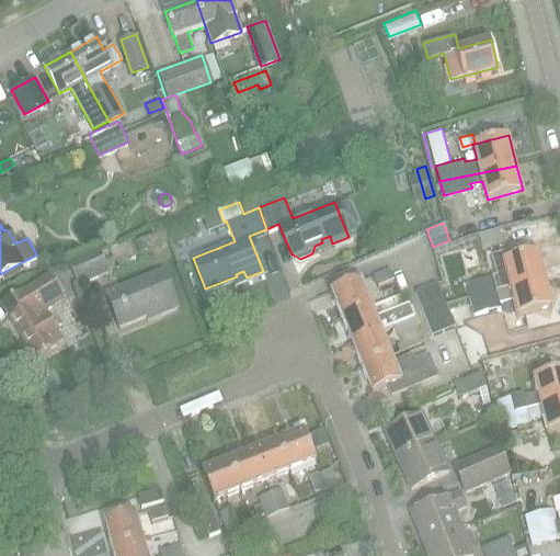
[(499,226),(479,231),(482,245),(502,239),(499,226)]
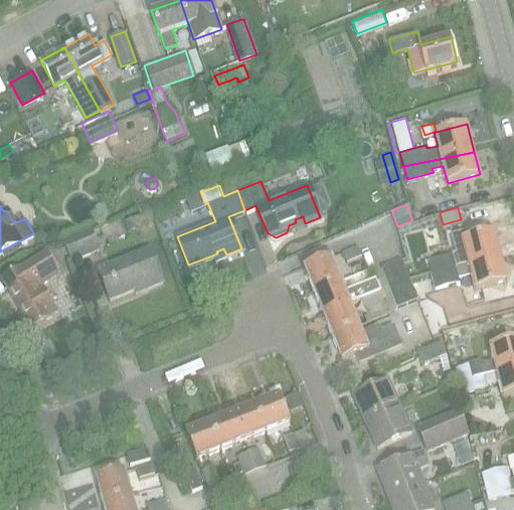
[(138,212),(124,218),(128,228),(142,222),(138,212)]
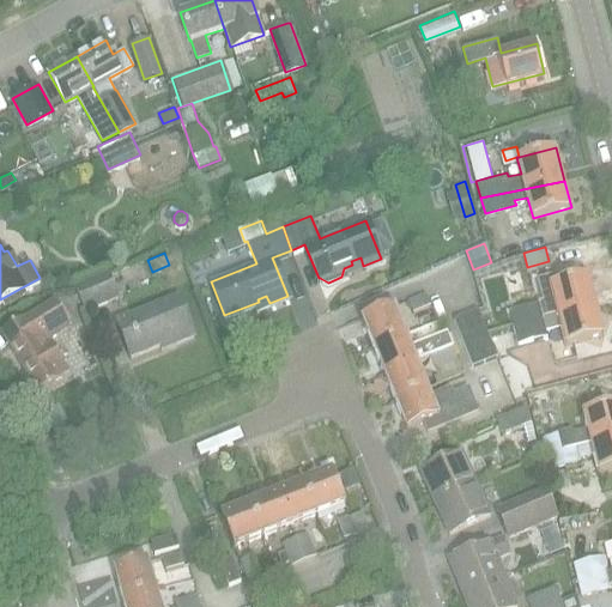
[(561,269),(538,275),(544,299),(540,299),(545,316),(557,313),(558,316),(597,304),(588,274),(563,280),(561,269)]
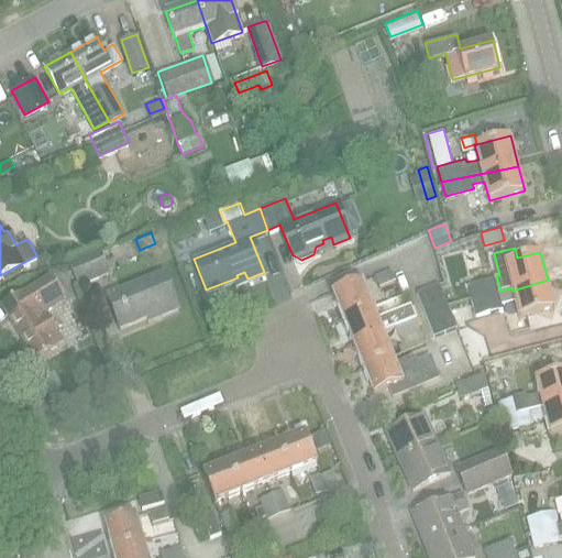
[(70,263),(79,283),(109,272),(100,251),(70,263)]
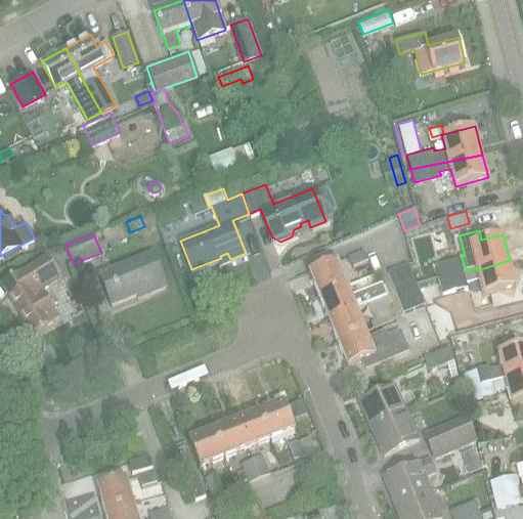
[(349,254),(353,264),(367,259),(363,249),(349,254)]
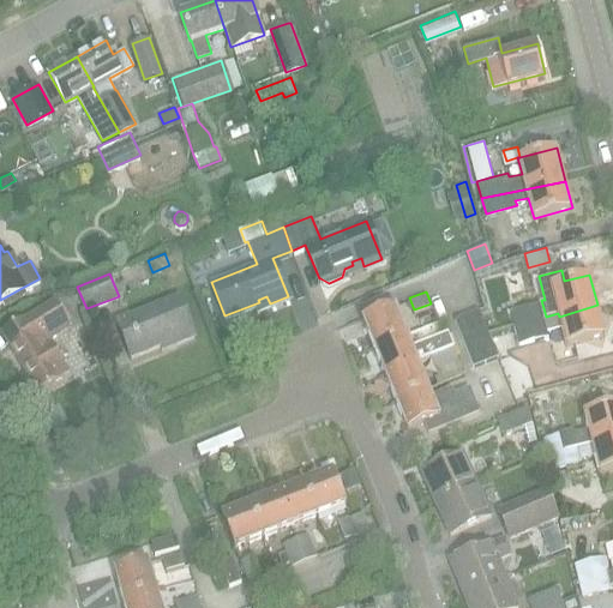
[(164,339),(163,337),(172,335),(174,341),(193,333),(178,295),(116,320),(131,354),(164,339)]
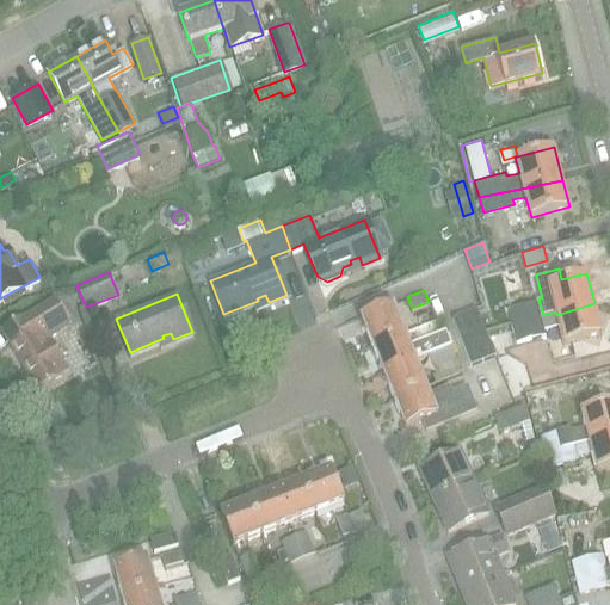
[(10,341),(30,375),(38,388),(69,369),(49,334),(71,321),(54,296),(24,314),(23,313),(1,327),(10,341)]
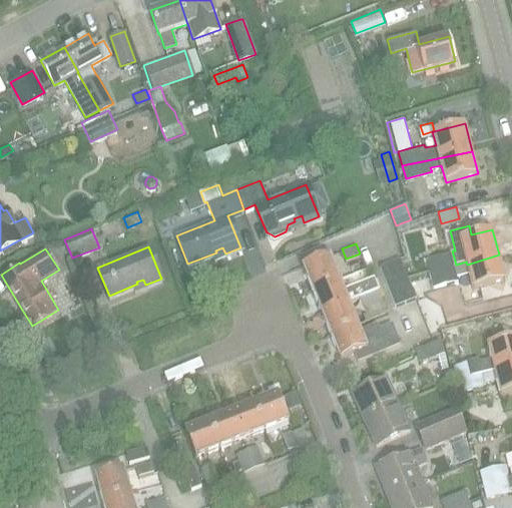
[(429,270),(431,276),(457,268),(456,265),(452,250),(418,260),(416,251),(404,255),(409,275),(429,270)]
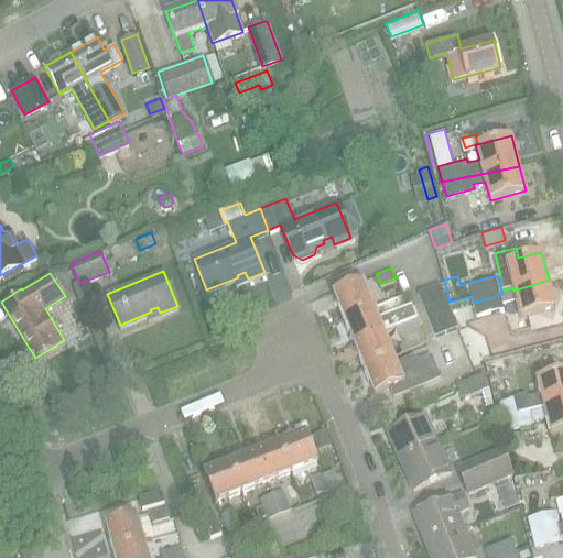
[(332,291),(343,316),(372,304),(361,279),(332,291)]
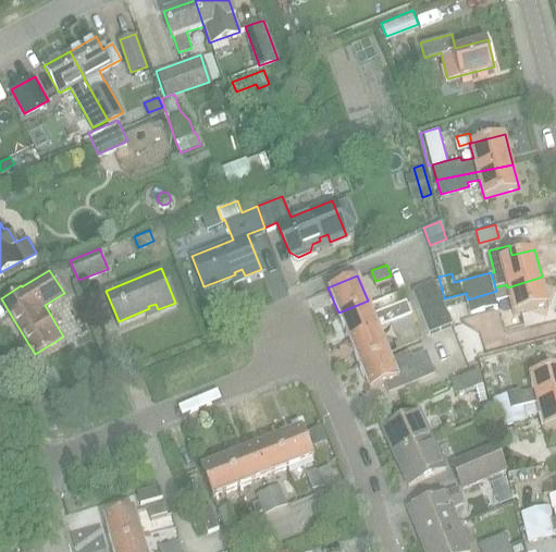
[(496,291),(468,299),(470,308),(497,302),(497,298),(509,295),(514,314),(548,304),(542,277),(507,287),(506,284),(495,287),(496,291)]
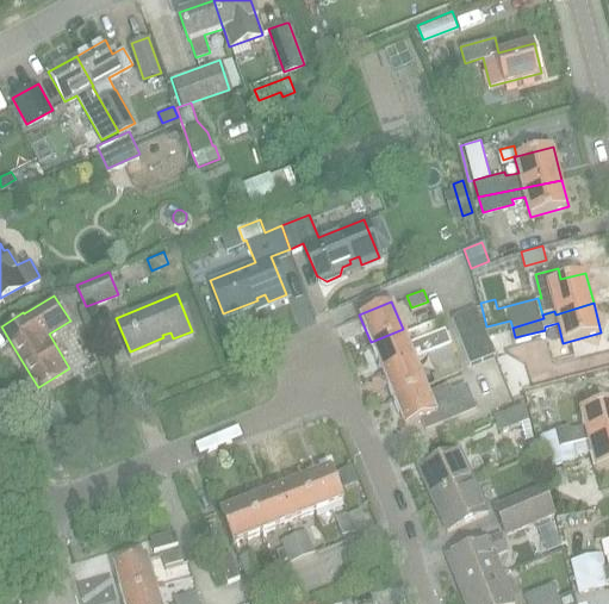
[(476,304),(464,309),(473,331),(485,328),(476,304)]
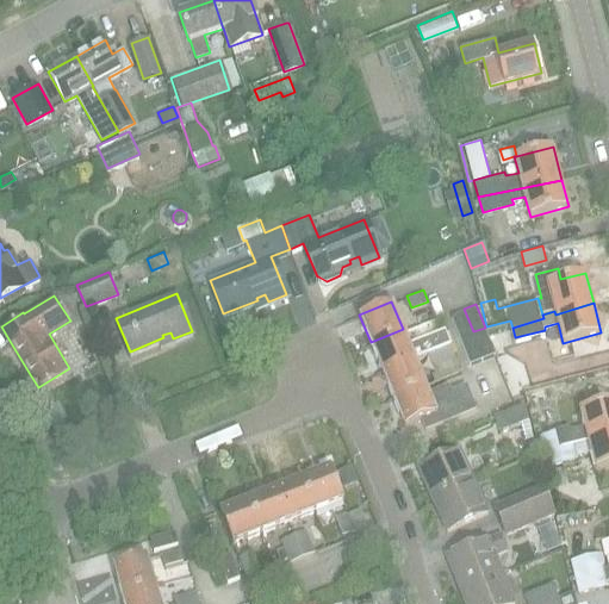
[(464,309),(453,312),(461,336),(473,331),(464,309)]
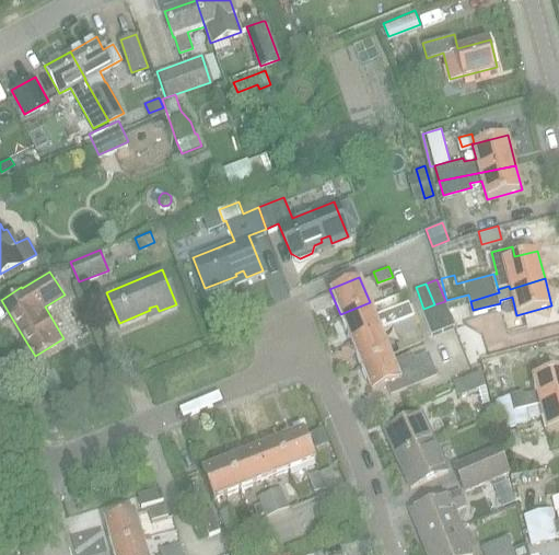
[(445,301),(434,304),(442,326),(453,322),(445,301)]
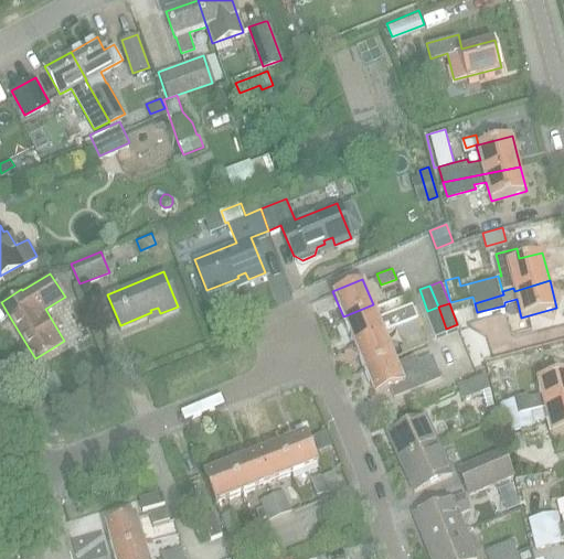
[(343,316),(353,341),(383,329),(383,330),(395,325),(394,324),(415,315),(411,304),(392,313),(391,312),(379,318),(373,304),(343,316)]
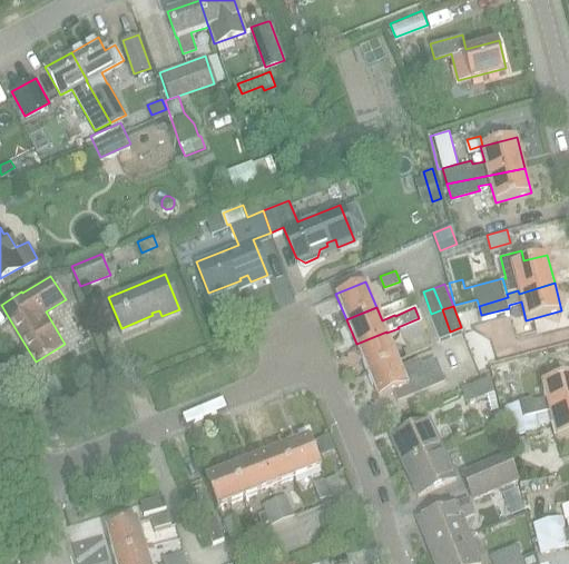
[(442,309),(431,314),(440,336),(450,332),(442,309)]
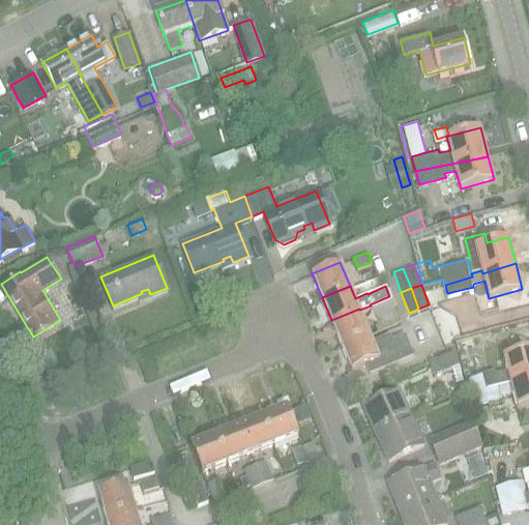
[(370,304),(371,305),(375,316),(393,308),(389,296),(370,304)]
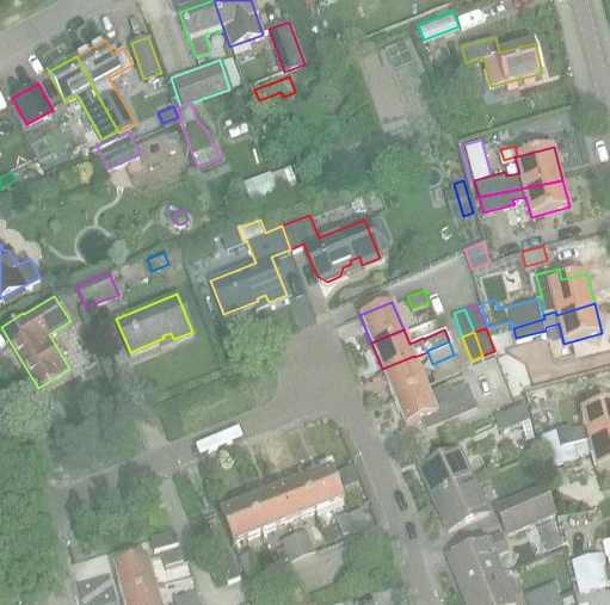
[(382,369),(393,395),(425,384),(414,357),(414,356),(382,369)]
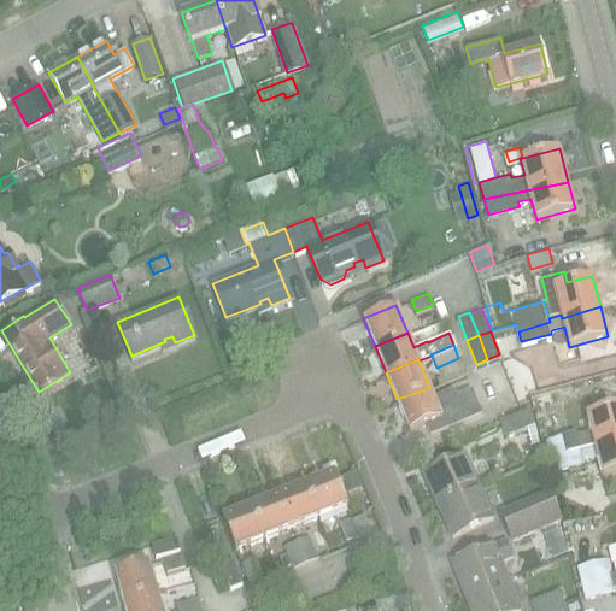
[(429,388),(397,399),(409,429),(427,422),(430,433),(482,412),(471,387),(457,393),(455,387),(433,395),(429,388)]
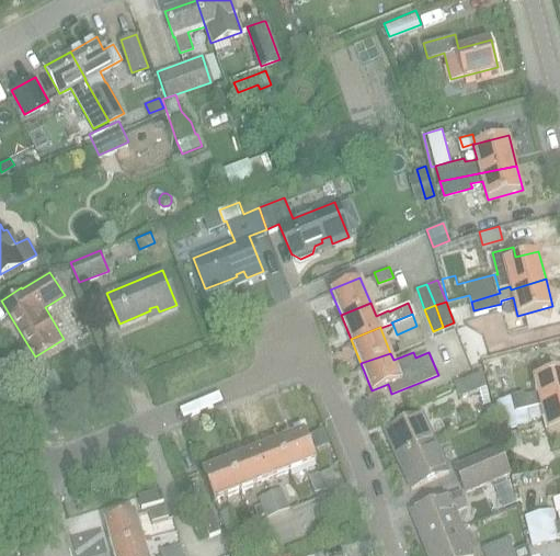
[(523,392),(511,395),(518,424),(530,421),(530,418),(527,406),(539,403),(559,397),(559,369),(533,376),(536,392),(524,395),(523,392)]
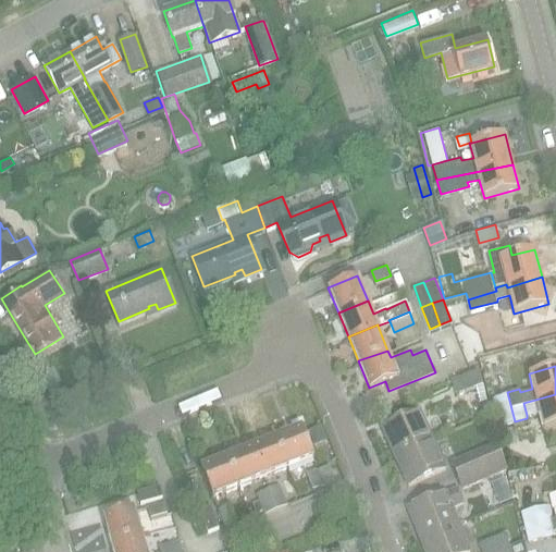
[(452,378),(457,392),(486,380),(480,367),(452,378)]
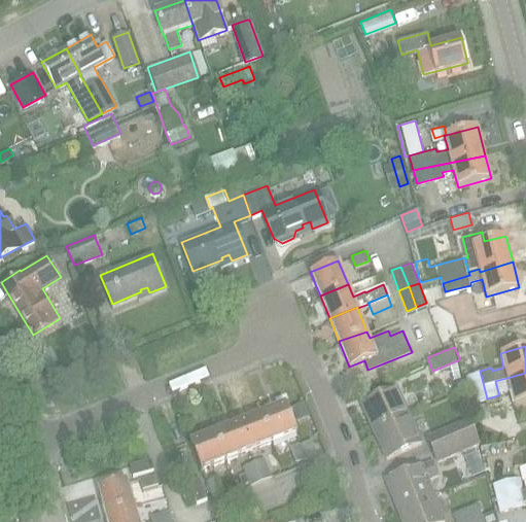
[(480,371),(466,374),(470,388),(474,402),(487,398),(480,371)]
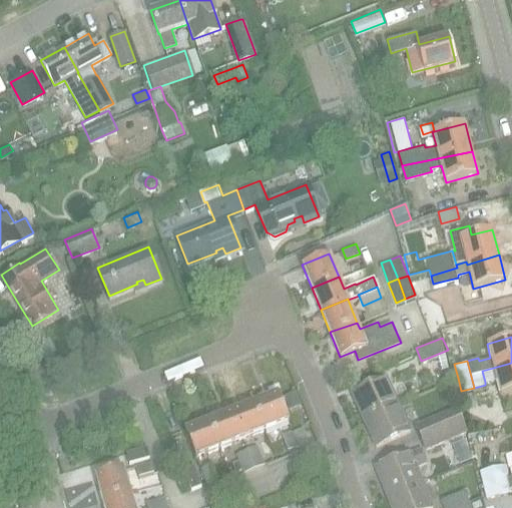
[(493,368),(482,371),(485,382),(496,379),(500,393),(511,389),(511,363),(493,368)]
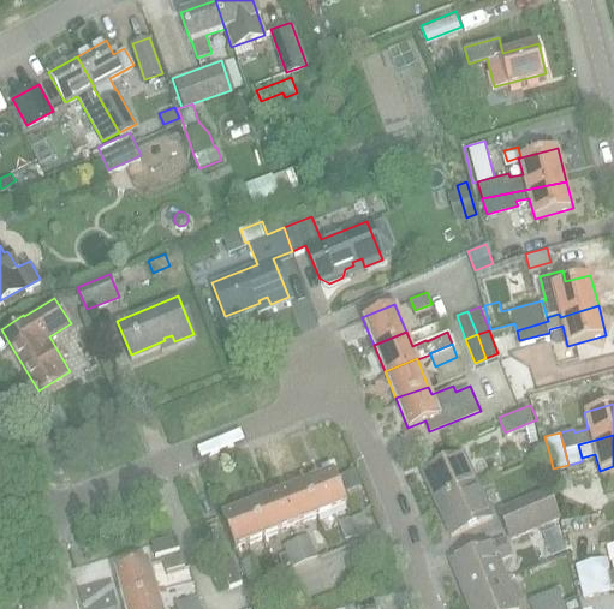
[(536,440),(524,446),(530,458),(541,452),(536,440)]
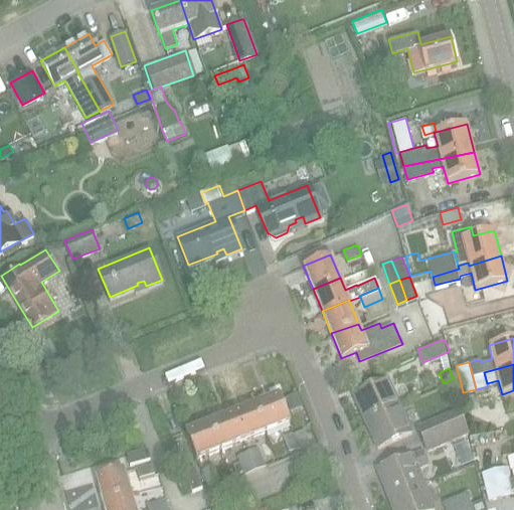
[(353,392),(365,418),(399,403),(387,376),(353,392)]
